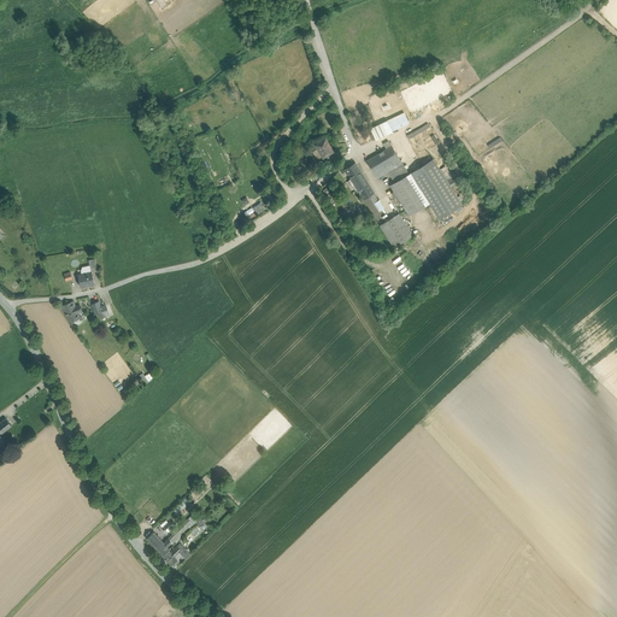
[(387,121),(388,123),(405,115),(403,112),(387,121)]
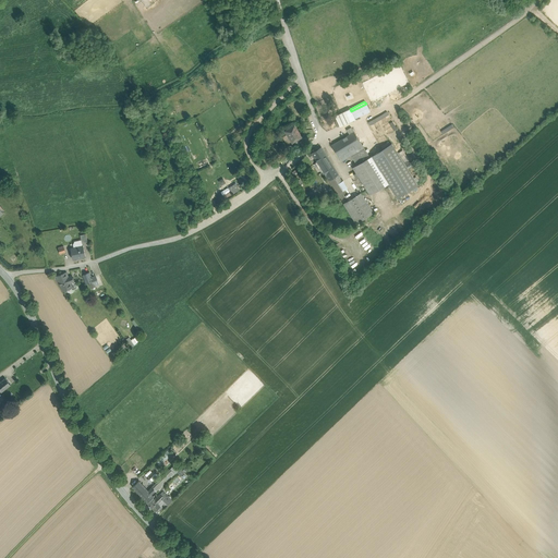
[(351,111),(355,119),(370,111),(366,104),(351,111)]
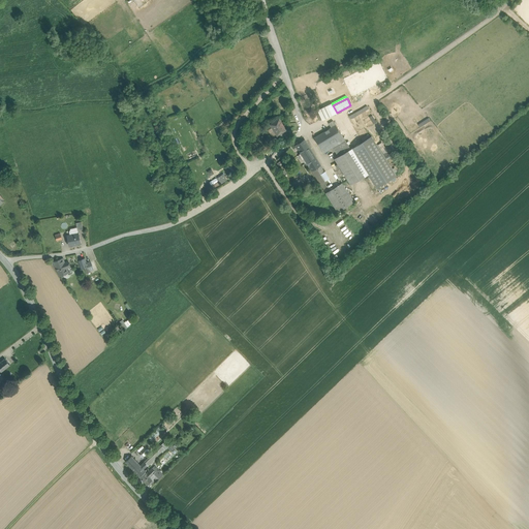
[(333,105),(332,103),(328,105),(332,115),(337,113),(333,105)]
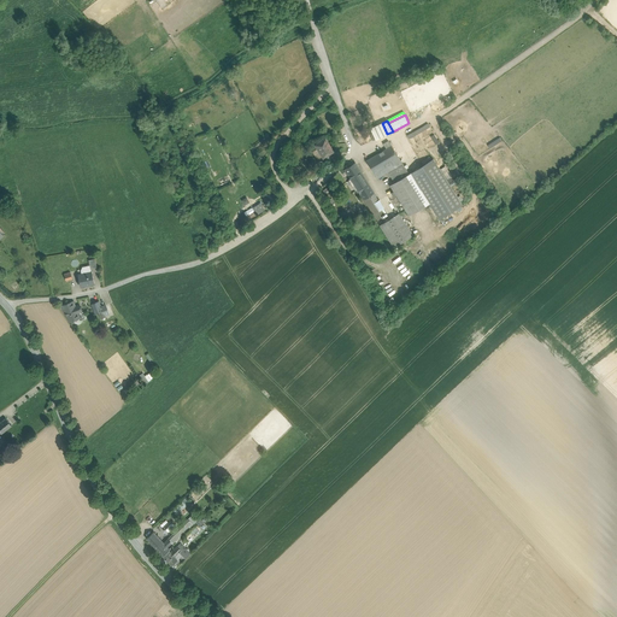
[(382,123),(371,129),(376,140),(387,134),(382,123)]
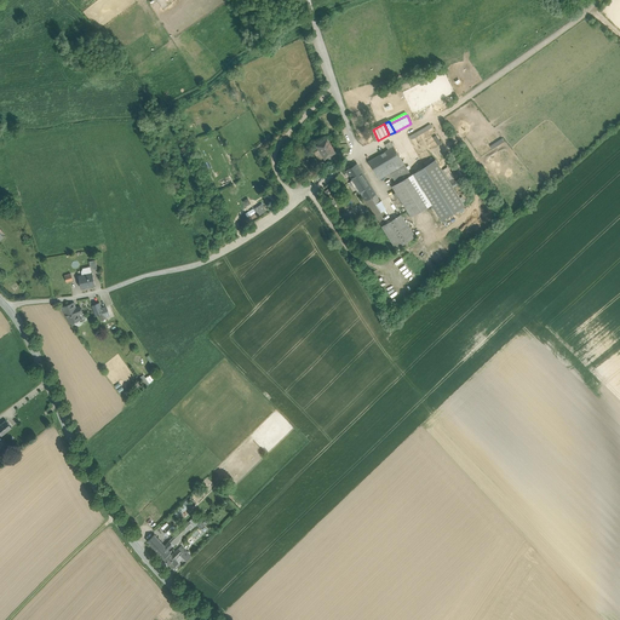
[(336,151),(327,138),(316,145),(327,162),(334,158),(331,154),(336,151)]
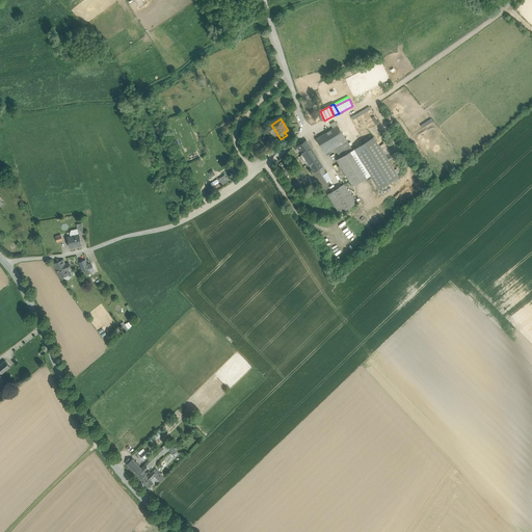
[(344,137),(338,126),(333,129),(330,130),(337,141),(344,137)]
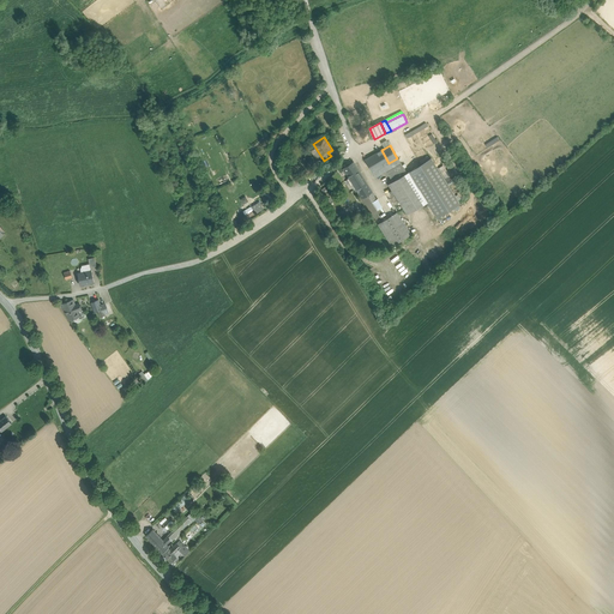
[(381,150),(365,160),(372,173),(389,163),(381,150)]
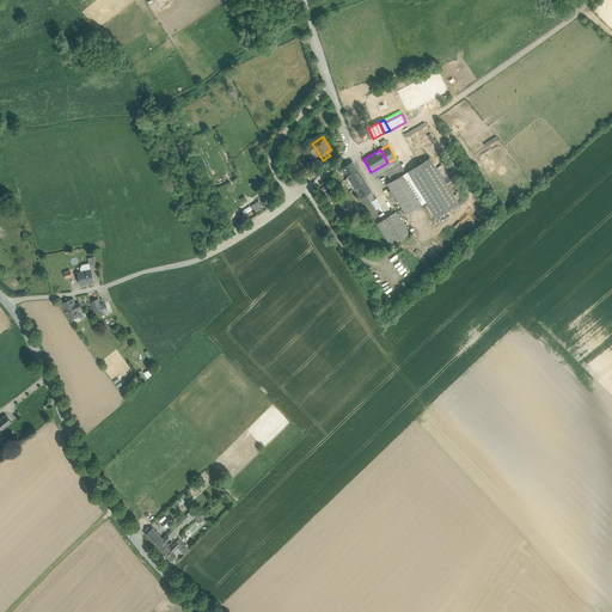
[(387,163),(371,172),(374,177),(385,171),(399,163),(396,158),(387,163)]
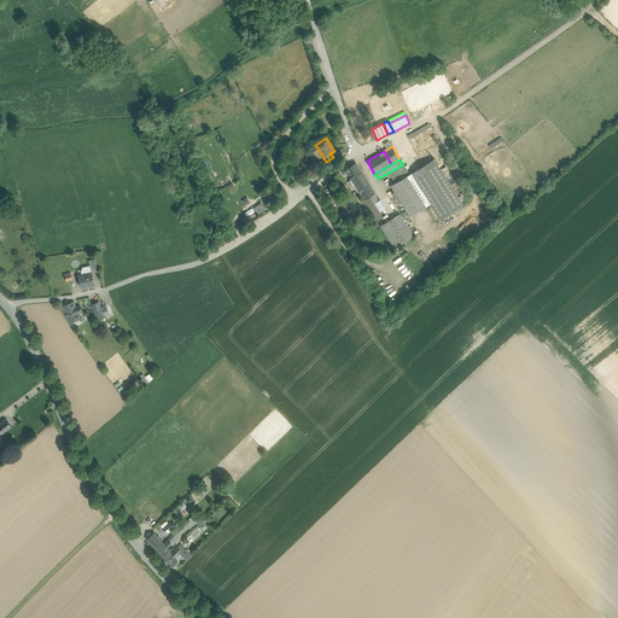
[(368,185),(356,163),(345,170),(359,191),(368,185)]
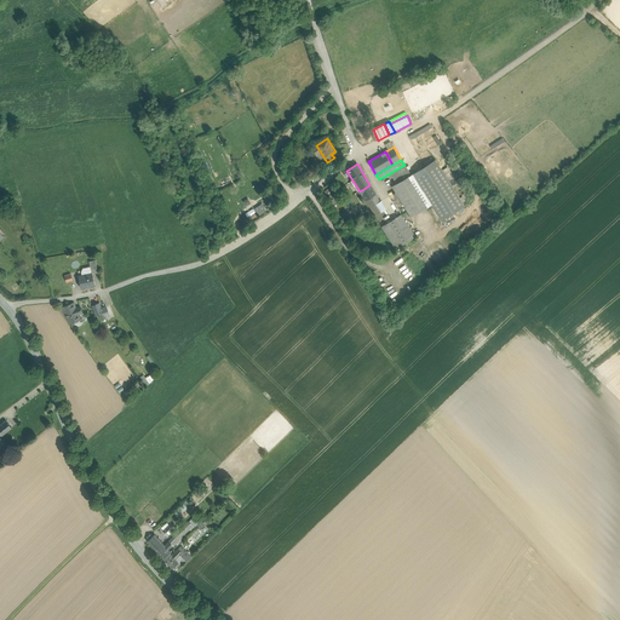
[(405,165),(390,173),(396,183),(411,174),(405,165)]
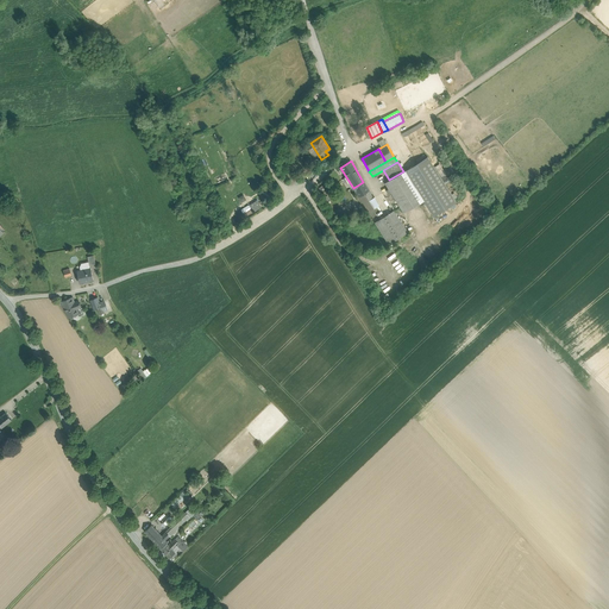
[(425,201),(406,170),(403,171),(389,180),(384,183),(389,189),(391,193),(403,213),(425,201)]
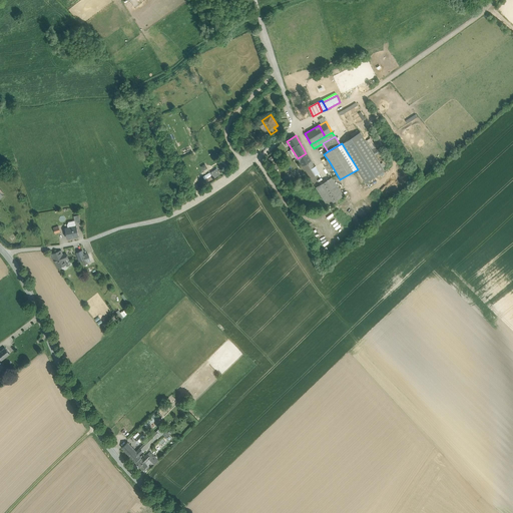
[(306,153),(298,158),(303,165),(311,160),(306,153)]
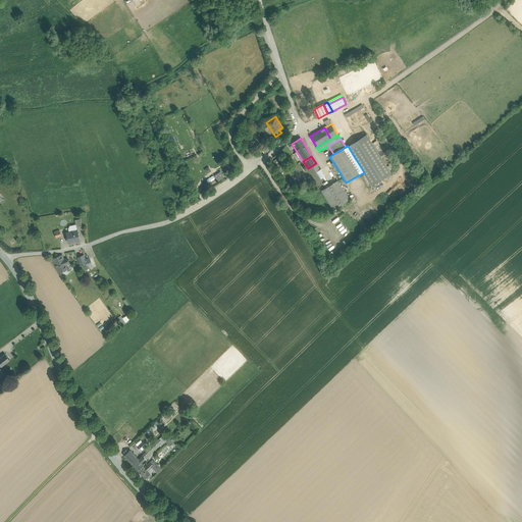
[(316,163),(308,168),(312,174),(318,171),(320,169),(316,163)]
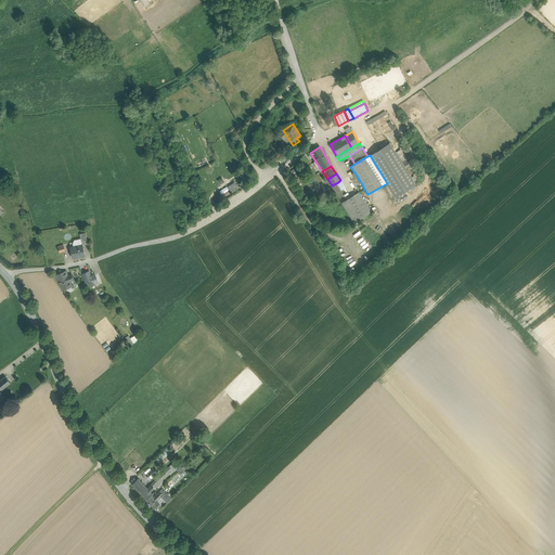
[(226,181),(220,184),(226,193),(230,191),(227,185),(228,184),(226,181)]
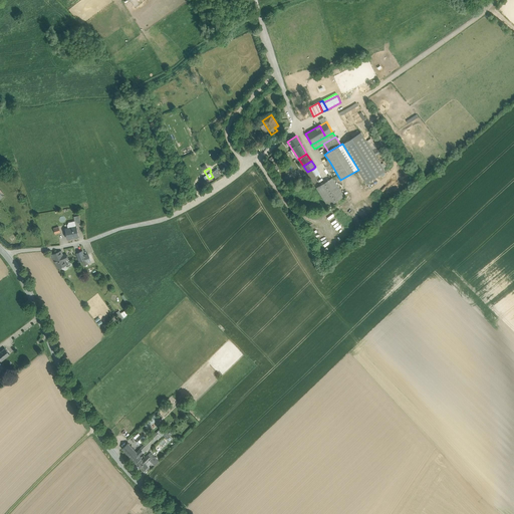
[(313,169),(307,172),(313,183),(318,178),(313,169)]
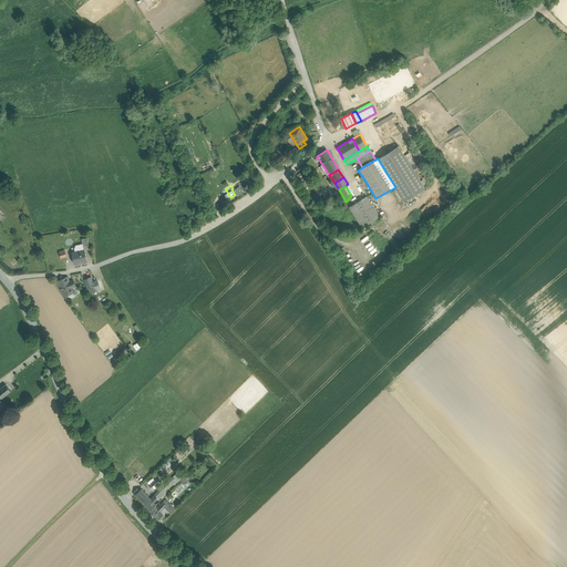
[(367,196),(349,207),(362,227),(380,216),(367,196)]
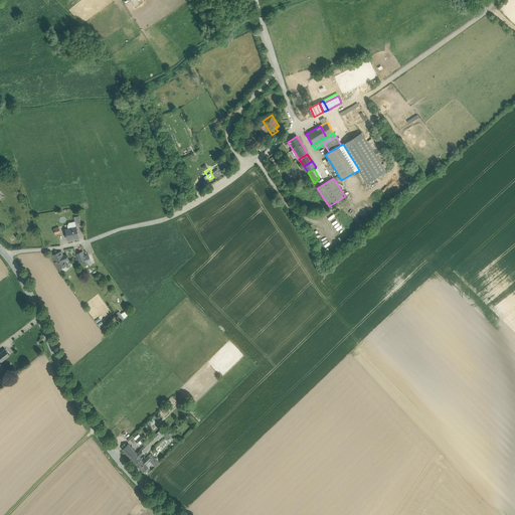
[(76,227),(65,229),(67,239),(78,236),(76,227)]
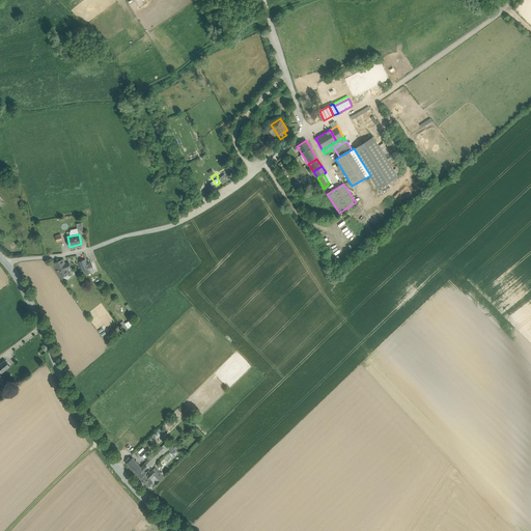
[(63,259),(53,263),(60,278),(70,274),(67,270),(71,268),(70,263),(65,266),(63,259)]
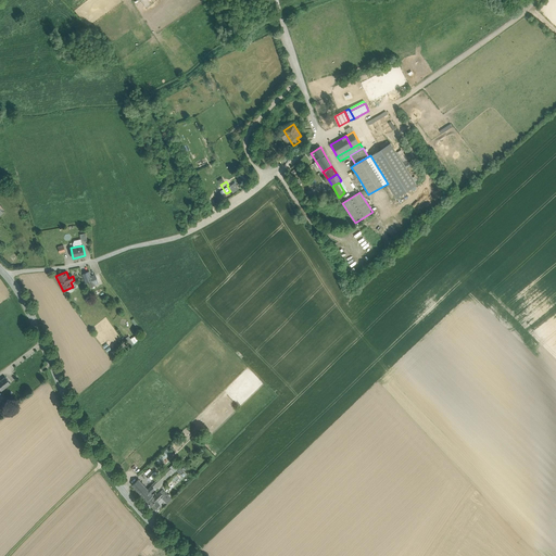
[(89,272),(83,274),(86,282),(88,281),(92,280),(91,276),(89,272)]
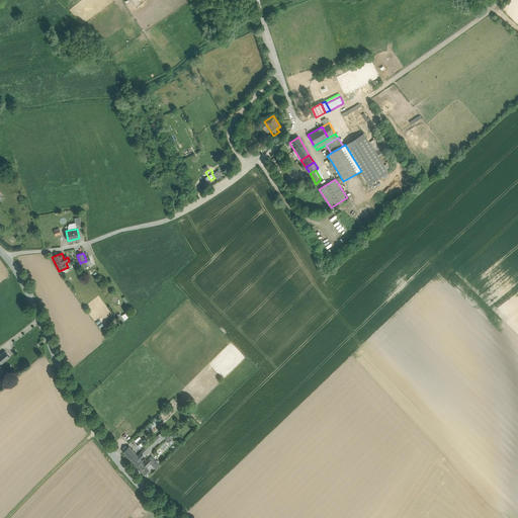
[(84,267),(92,264),(88,255),(85,257),(86,261),(82,262),(84,267)]
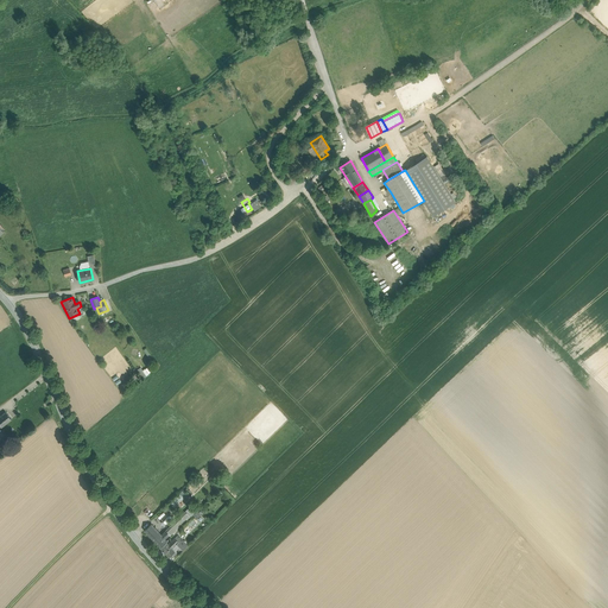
[(6,412),(0,416),(0,425),(1,428),(12,419),(6,412)]
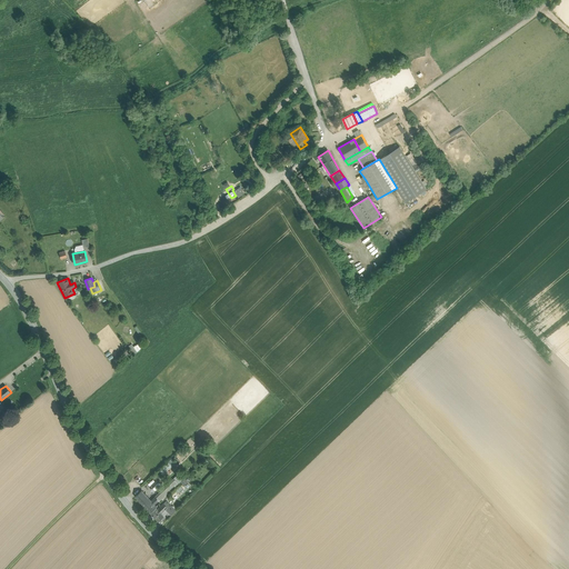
[(175,456),(159,469),(165,477),(181,462),(175,456)]
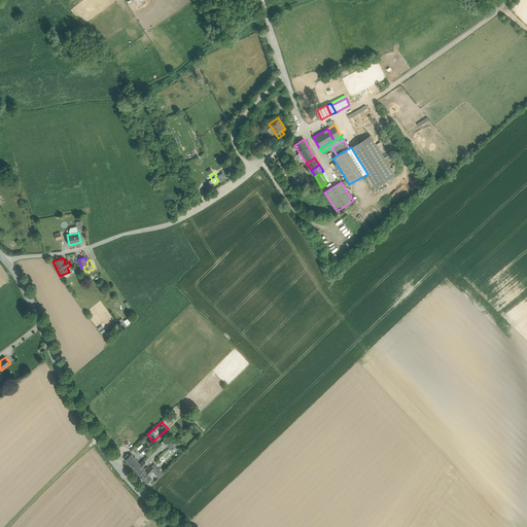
[(174,451),(176,448),(174,447),(175,445),(171,442),(168,447),(174,451)]
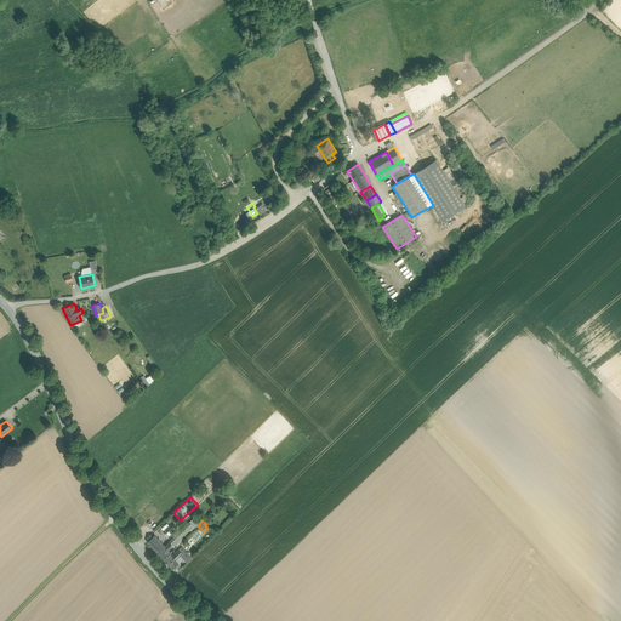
[(167,523),(163,528),(169,534),(174,529),(167,523)]
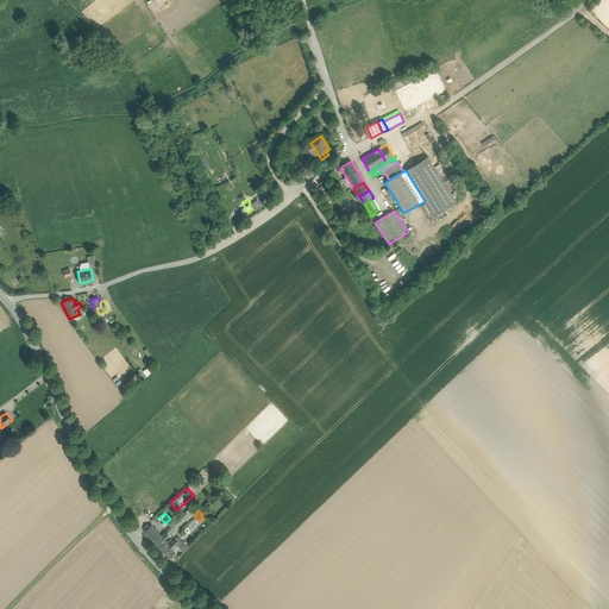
[(175,531),(177,528),(182,525),(182,526),(192,516),(188,513),(169,529),(173,533),(175,531)]
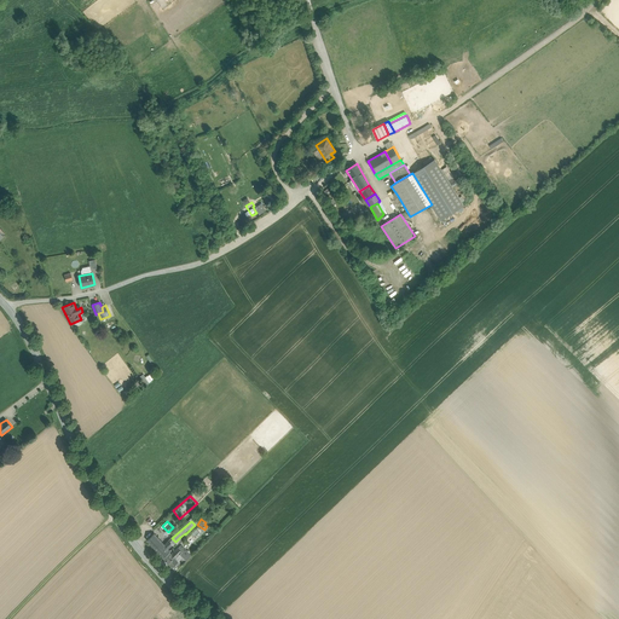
[(162,542),(155,533),(148,541),(155,548),(162,542)]
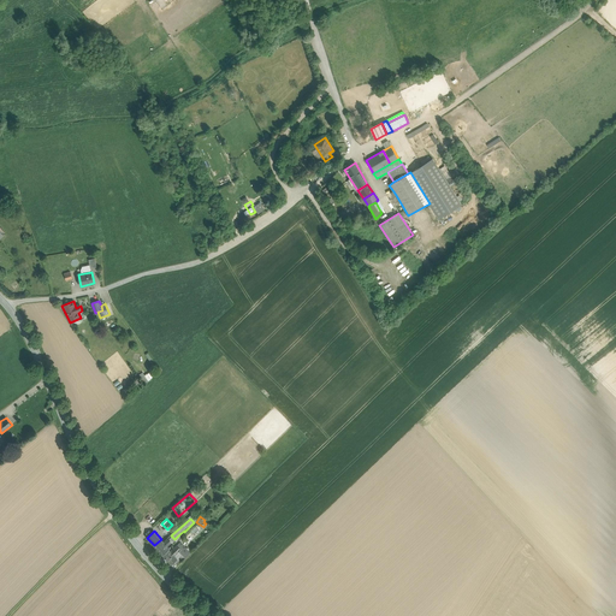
[(161,539),(154,545),(163,556),(169,550),(170,549),(167,546),(164,543),(161,539)]
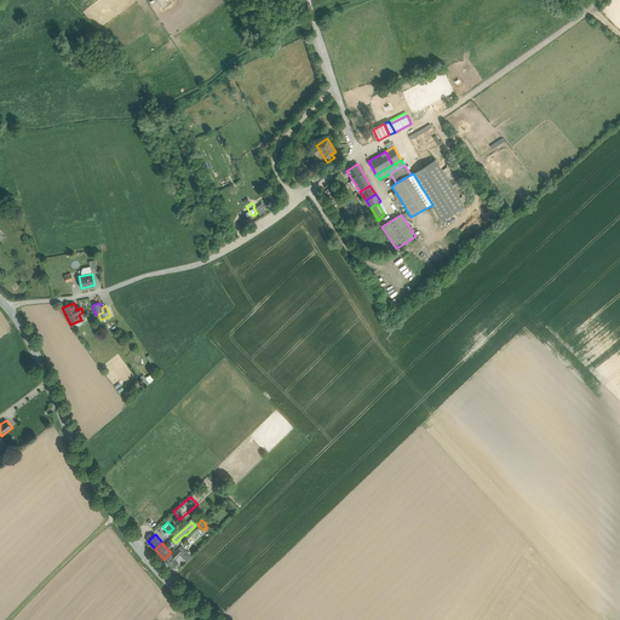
[(178,549),(172,555),(176,560),(183,554),(178,549)]
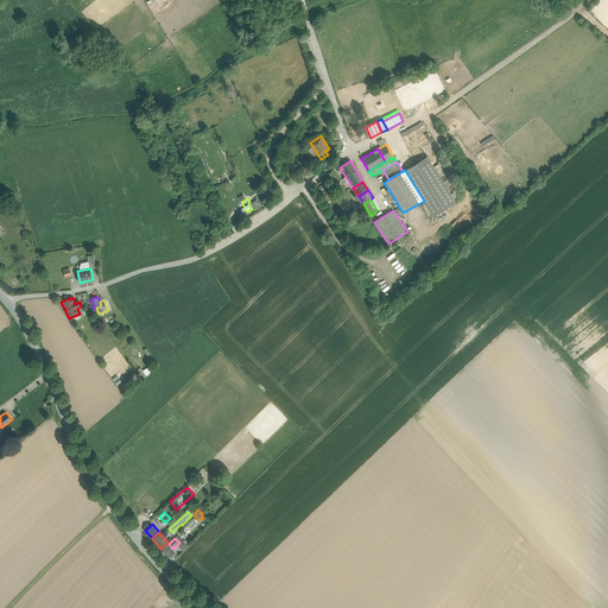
[(169,544),(166,543),(160,549),(169,557),(175,552),(172,549),(169,544)]
